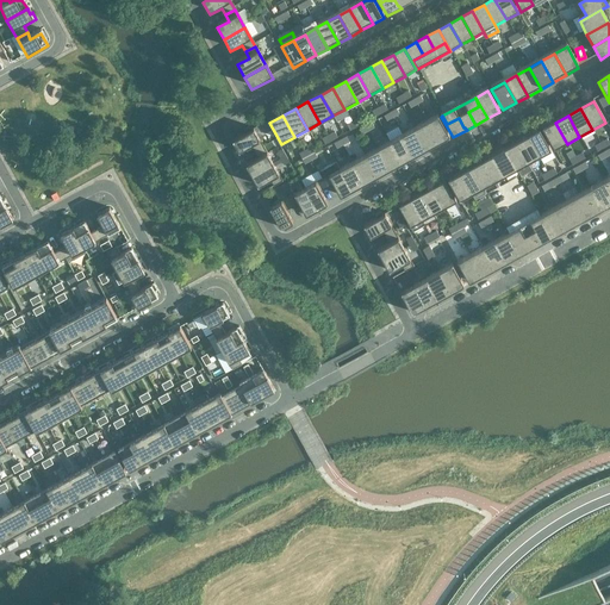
[(439,118),(427,125),(437,145),(449,139),(439,118)]
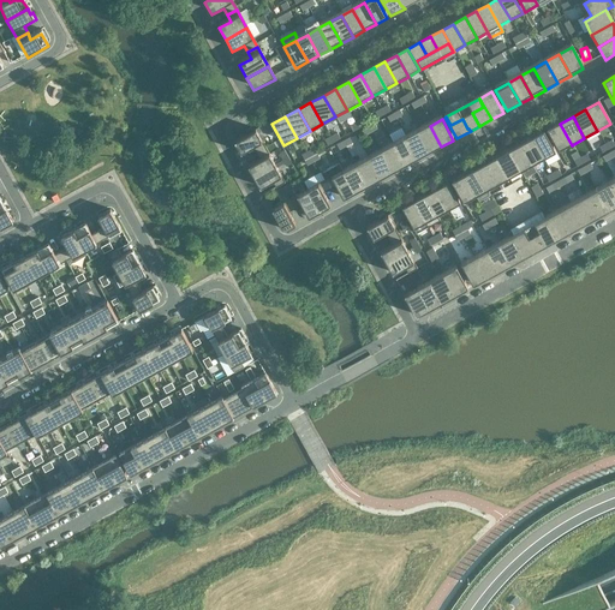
[(572,145),(560,124),(547,131),(559,153),(572,145)]
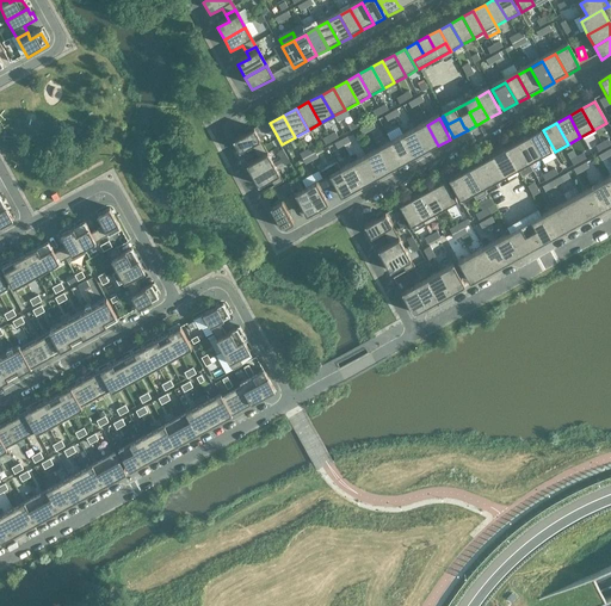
[(438,146),(427,125),(415,131),(427,152),(438,146)]
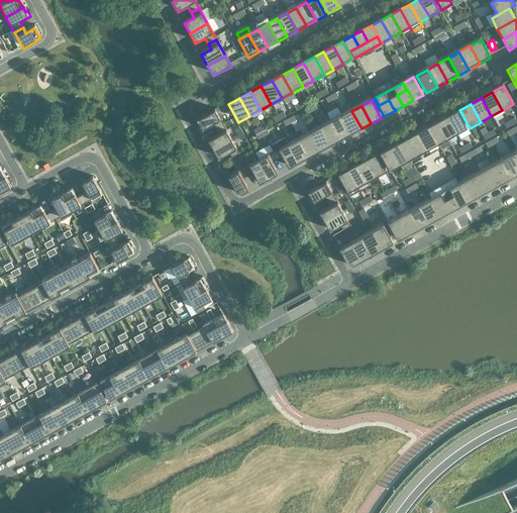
[(223,127),(215,111),(213,113),(212,110),(207,113),(208,115),(197,121),(203,131),(213,125),(216,131),(223,127)]
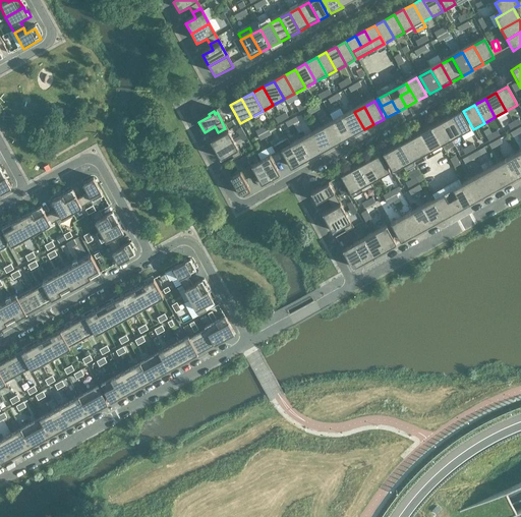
[(364,129),(354,112),(344,118),(354,135),(364,129)]
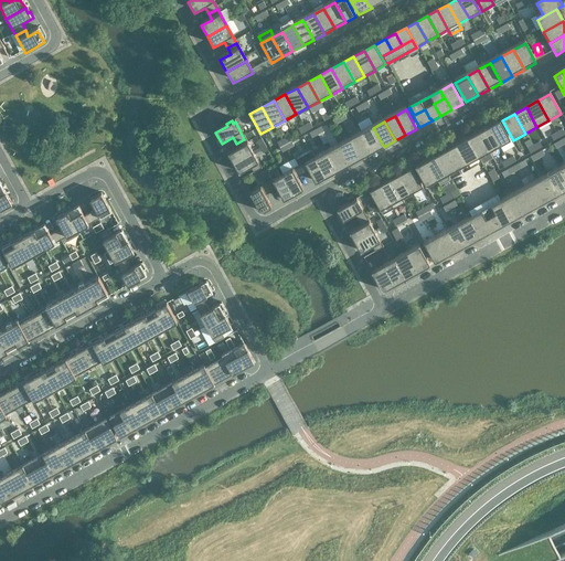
[(510,141),(500,123),(489,128),(499,148),(510,141)]
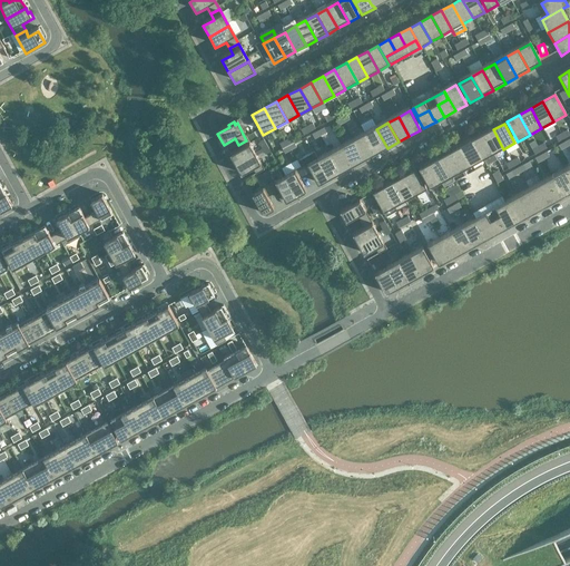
[(387,148),(376,129),(364,135),(375,155),(387,148)]
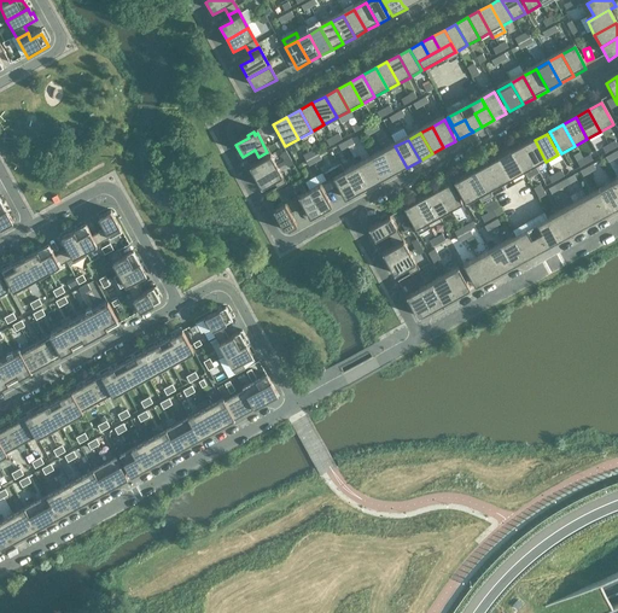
[(546,162),(535,140),(523,146),(535,168),(546,162)]
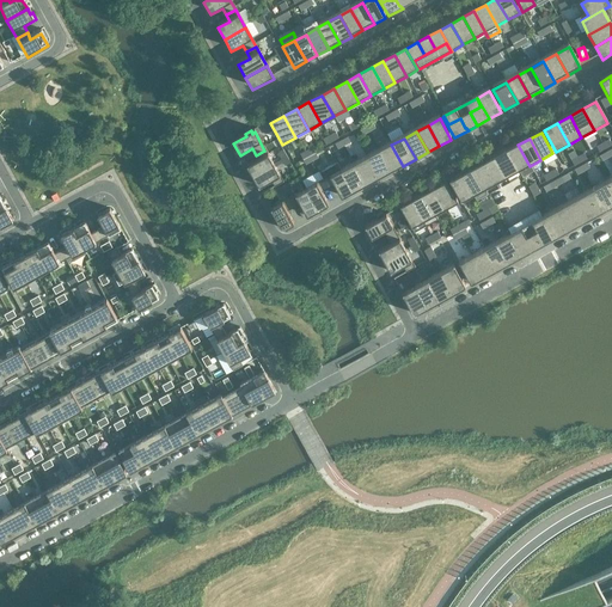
[(403,166),(391,145),(379,152),(391,173),(403,166)]
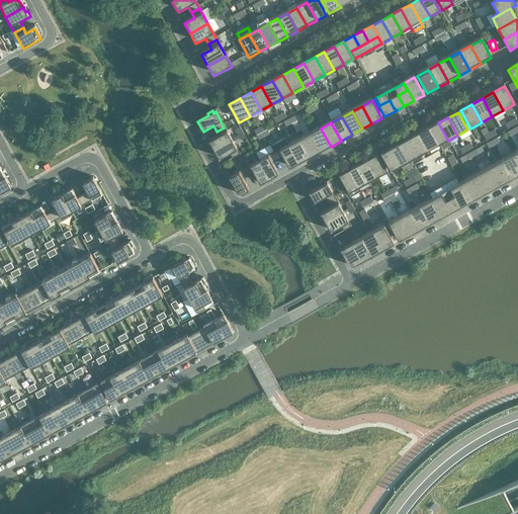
[(448,141),(438,122),(429,127),(439,146),(448,141)]
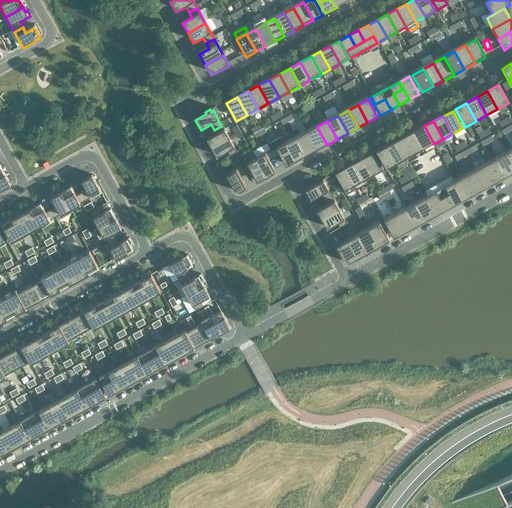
[(229,140),(221,126),(214,130),(217,135),(207,141),(212,150),(229,140)]
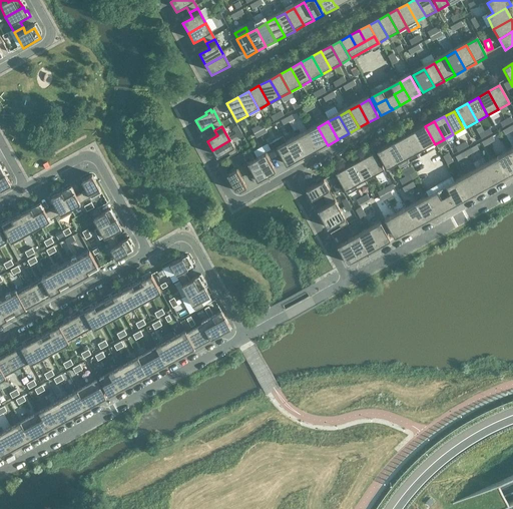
[(435,144),(425,126),(415,132),(421,143),(430,138),(434,145),(435,144)]
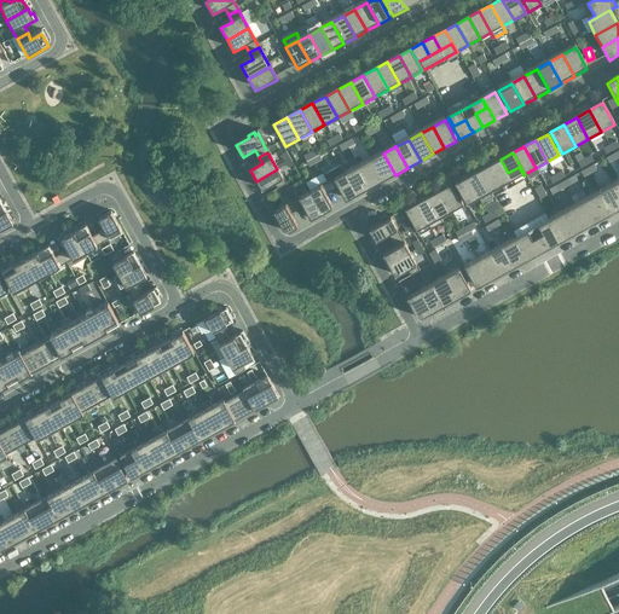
[(395,175),(383,154),(370,161),(382,183),(395,175)]
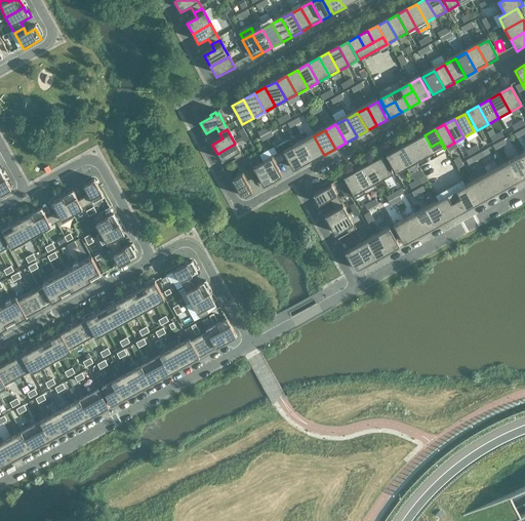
[(431,147),(425,135),(415,141),(421,152),(431,147)]
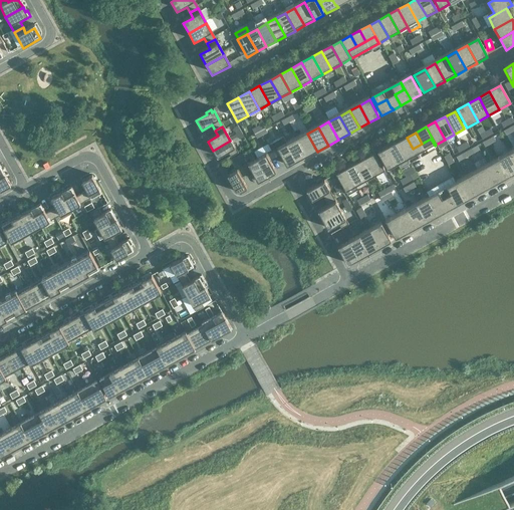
[(317,152),(307,134),(297,140),(307,158),(317,152)]
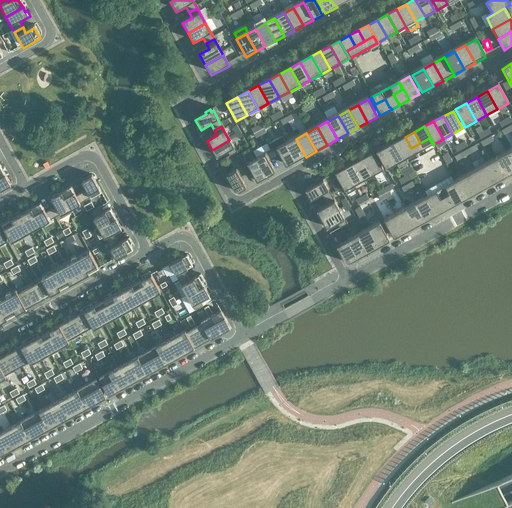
[(411,148),(405,137),(395,142),(405,160),(406,160),(402,153),(411,148)]
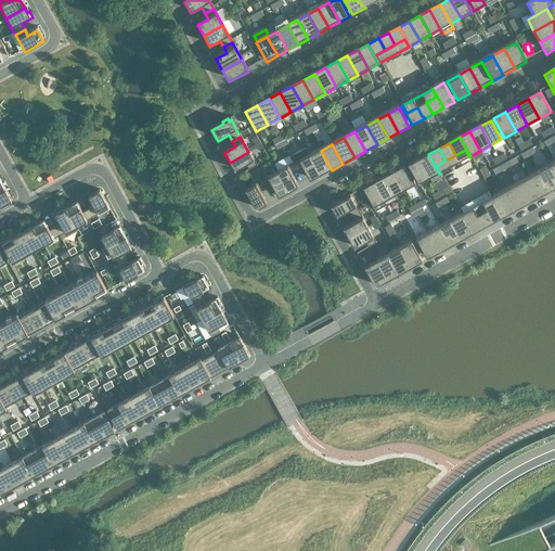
[(436,166),(440,174),(469,157),(465,150),(455,155),(446,161),(436,166)]
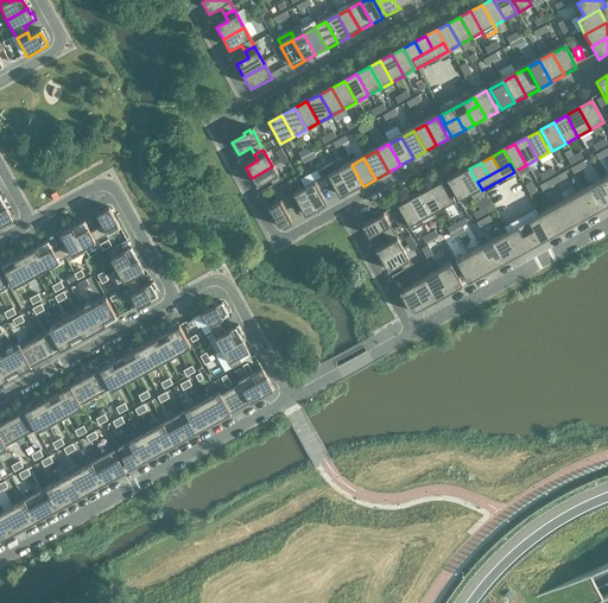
[(363,186),(352,165),(339,172),(350,194),(363,186)]
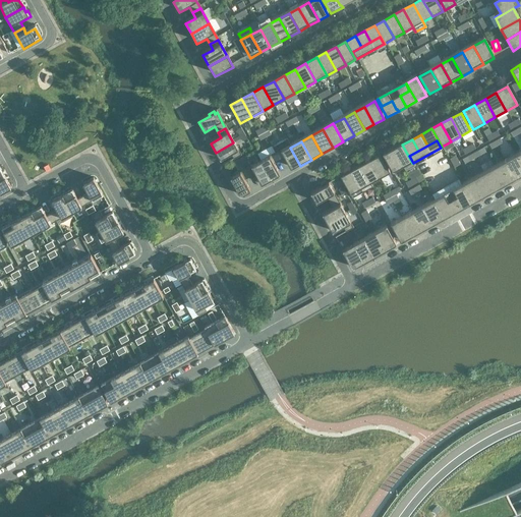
[(242,158),(233,142),(216,153),(221,162),(231,156),(234,162),(242,158)]
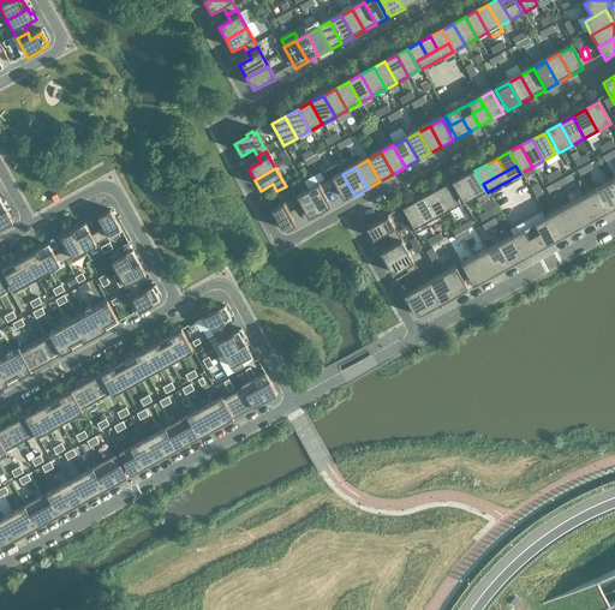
[(487,192),(475,171),(464,177),(476,198),(487,192)]
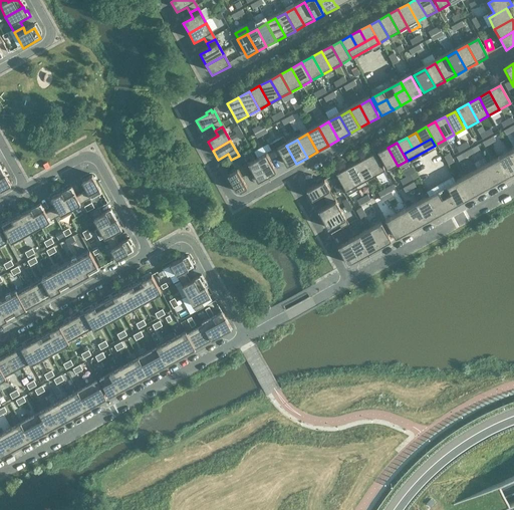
[(296,164),(286,146),(272,154),(276,161),(281,158),(287,169),(296,164)]
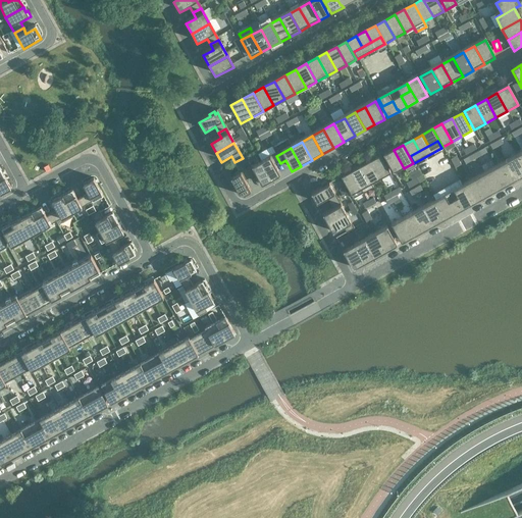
[(404,168),(394,150),(383,156),(394,174),(404,168)]
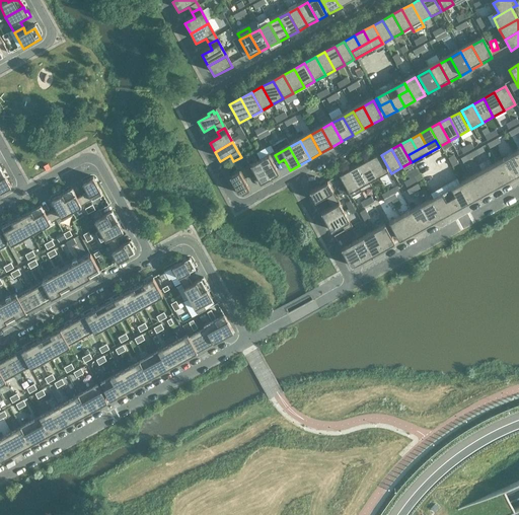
[(273,165),(279,162),(275,155),(260,163),(270,181),(279,176),(273,165)]
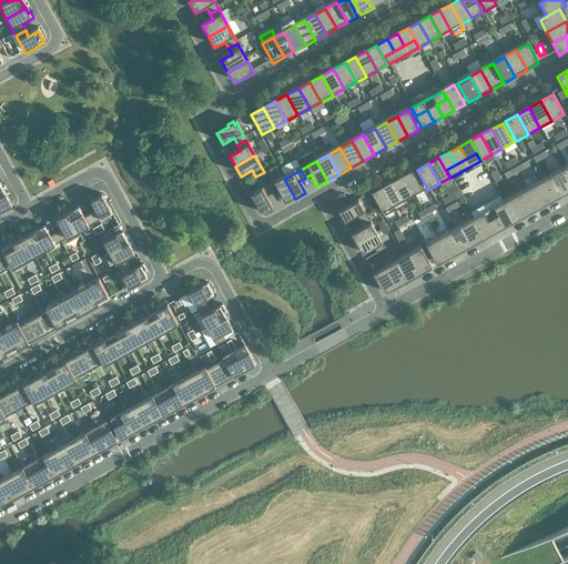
[(425,191),(415,172),(414,171),(403,178),(414,198),(425,191)]
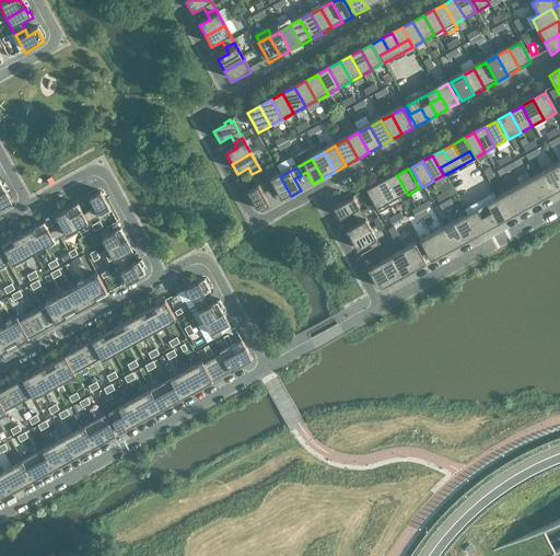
[(559,190),(559,176),(556,169),(544,175),(555,194),(559,190)]
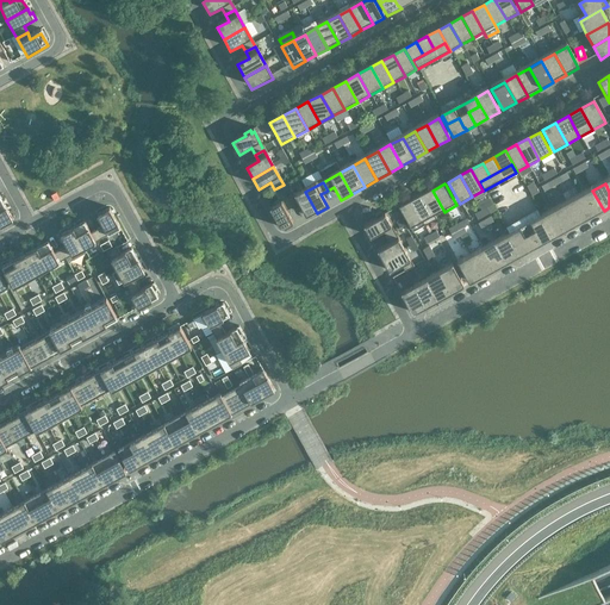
[(444,212),(433,191),(422,197),(436,223),(437,223),(434,218),(444,212)]
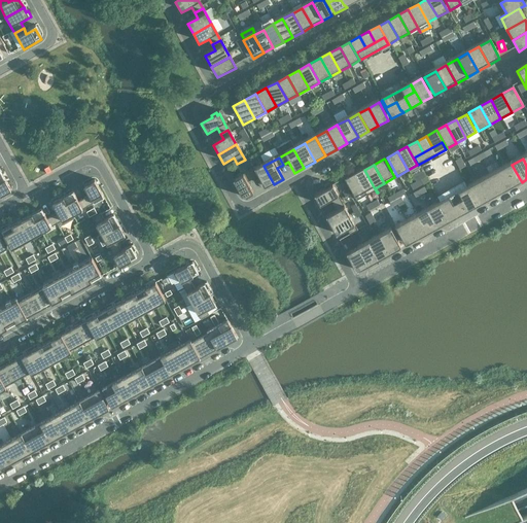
[(522,182),(512,165),(501,170),(511,188),(522,182)]
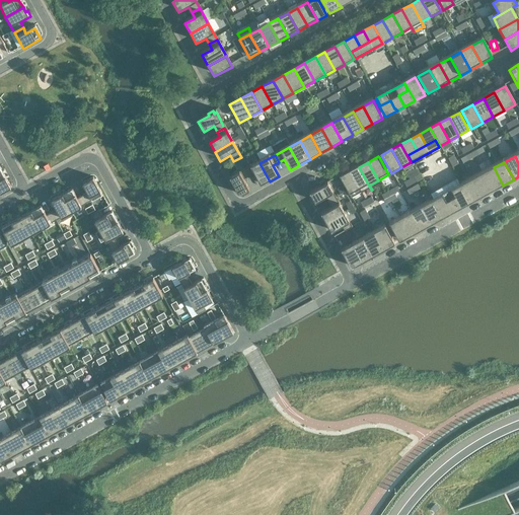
[(270,181),(260,163),(245,171),(249,178),(254,175),(261,187),(270,181)]
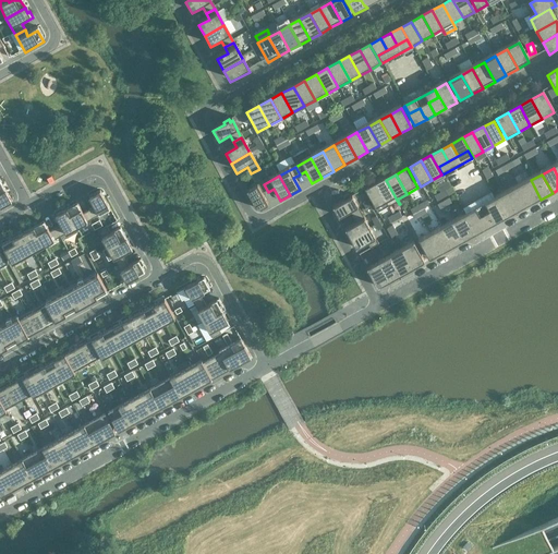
[(399,204),(386,180),(376,185),(389,209),(399,204)]
